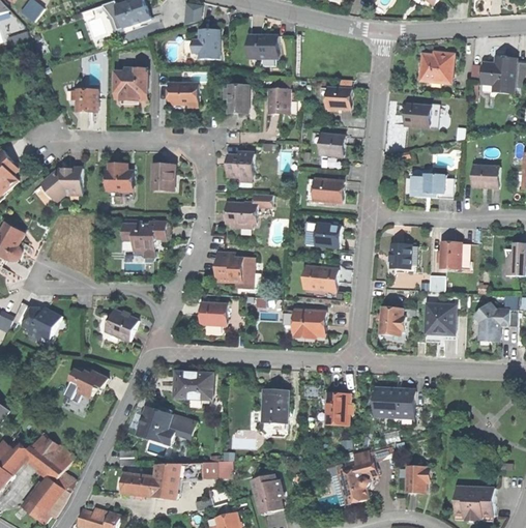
[(27,0),(20,10),(32,21),(42,7),(33,0),(27,0)]
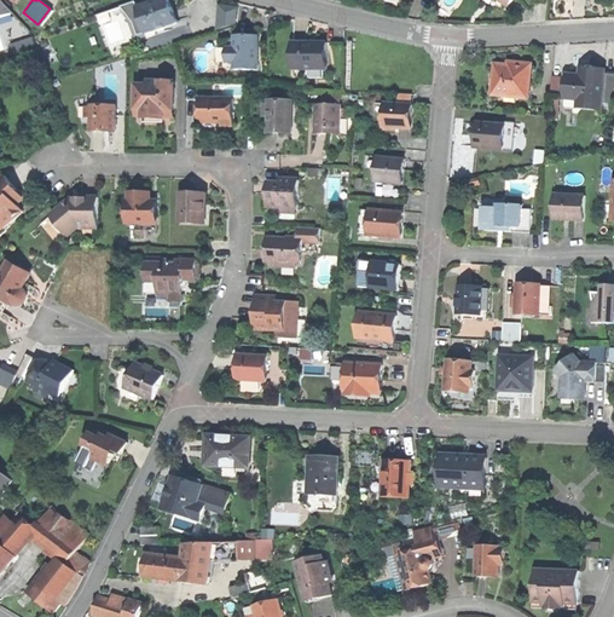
[(155,0),(134,7),(138,19),(143,33),(174,22),(169,9),(167,0),(155,0)]
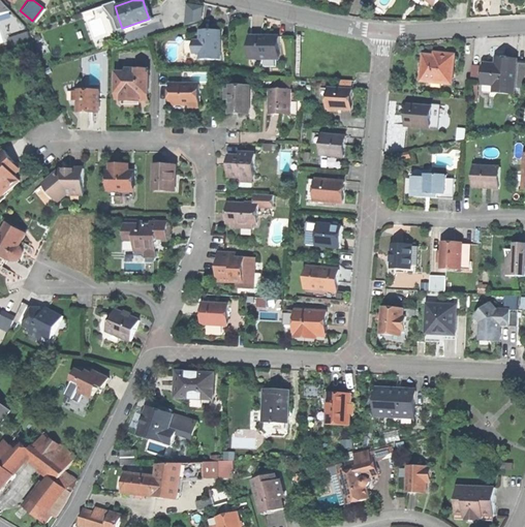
[(202,20),(202,0),(184,0),(184,20),(202,20)]
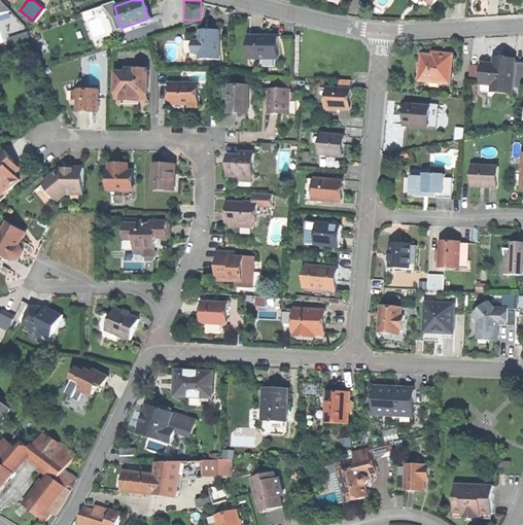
[(0,12),(8,9),(0,1),(0,12)]
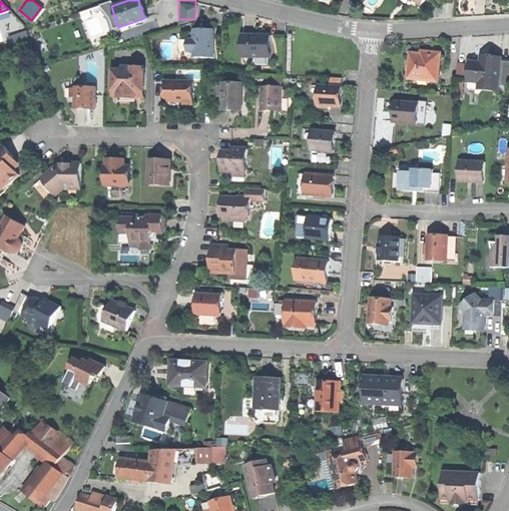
[(77,12),(82,26),(96,21),(91,7),(77,12)]
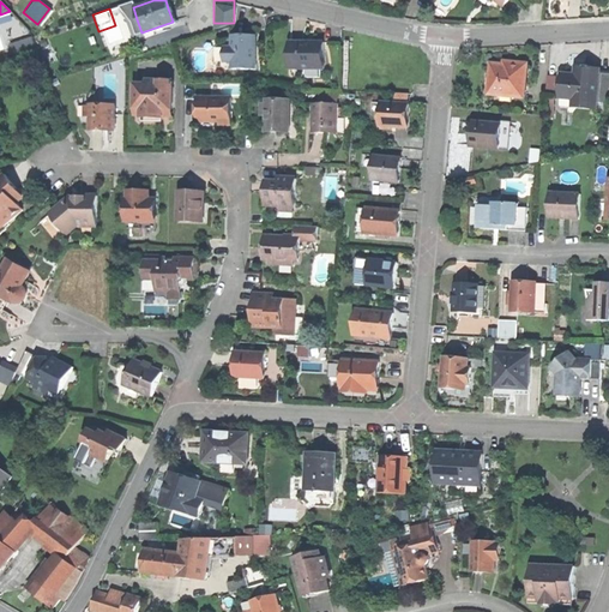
[(134,35),(142,33),(137,19),(130,22),(134,35)]
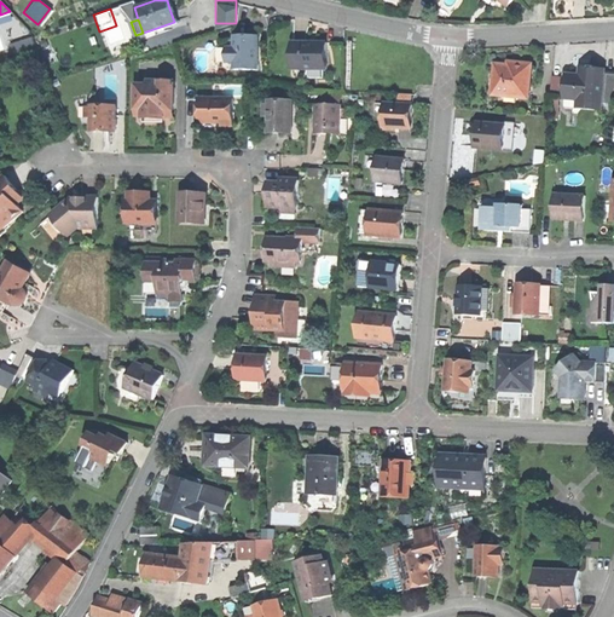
[(30,33),(7,40),(11,50),(34,42),(30,33)]
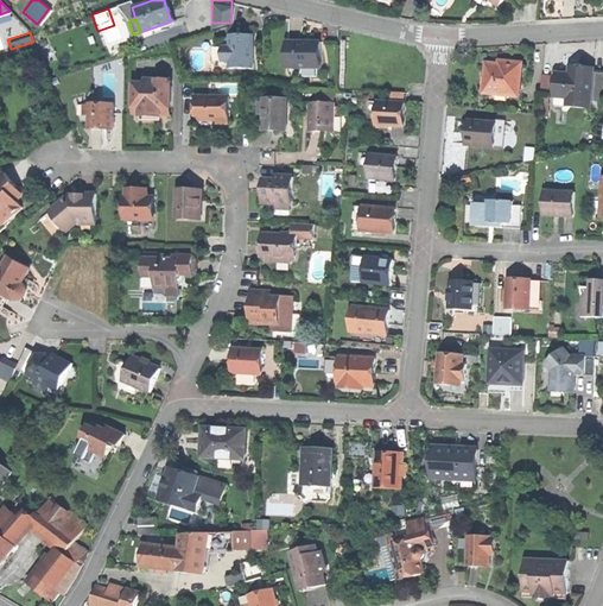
[(226,67),(249,67),(249,33),(239,33),(239,36),(233,36),(227,36),(226,43),(219,43),(219,57),(226,57),(226,67)]
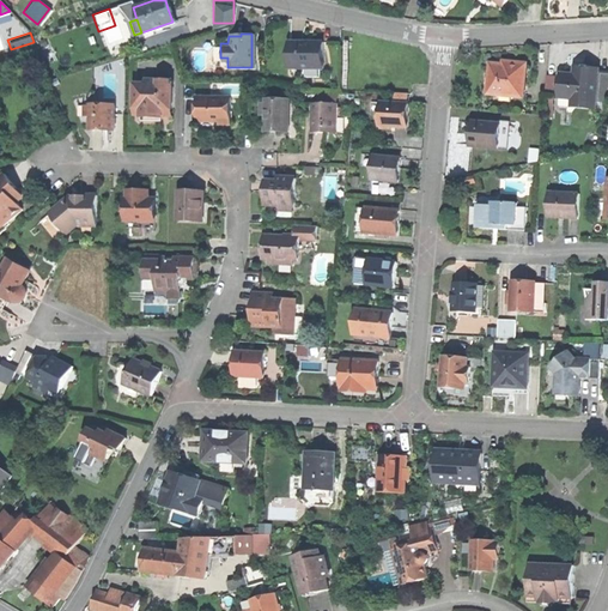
[(285,40),(285,66),(318,66),(318,40),(306,40),(306,42),(297,42),(297,40),(285,40)]
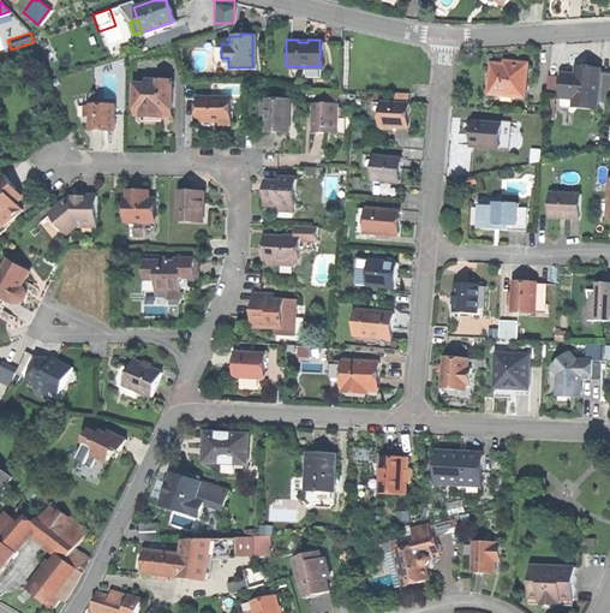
[(489,63),(486,93),(521,95),(524,61),(510,61),(510,64),(503,63),(489,63)]
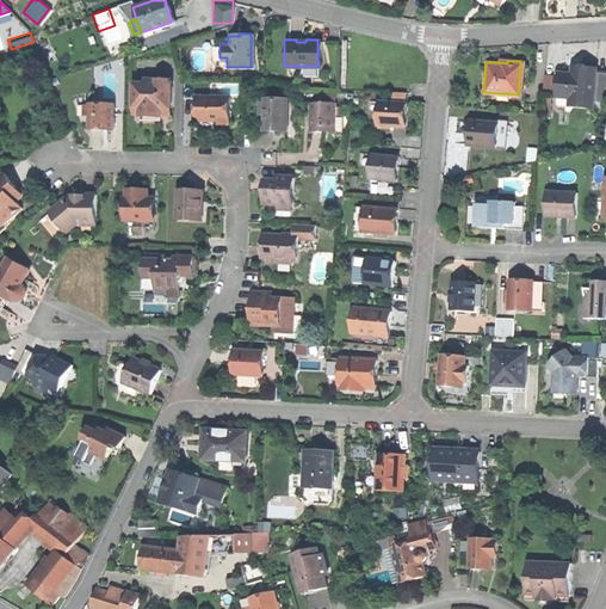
[(556,73),(555,96),(568,97),(568,100),(592,102),(592,100),(593,71),(593,68),(585,67),(579,67),(579,74),(569,74),(556,73)]
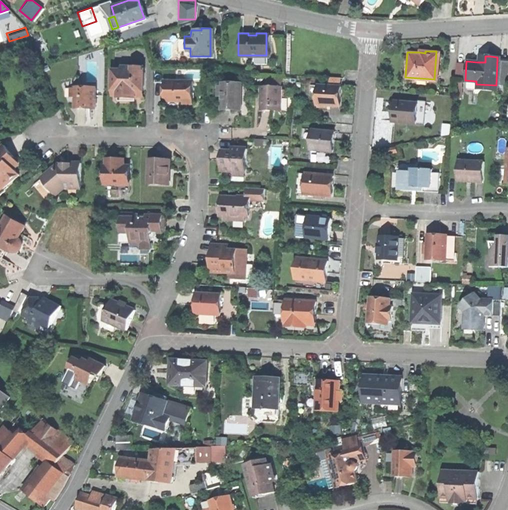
[(506,59),(497,59),(496,84),(505,84),(506,59)]
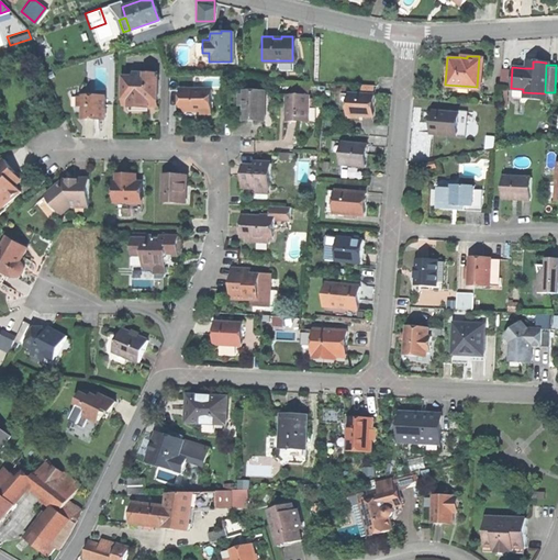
[(178,74),(165,74),(164,87),(171,87),(171,82),(178,80),(178,74)]
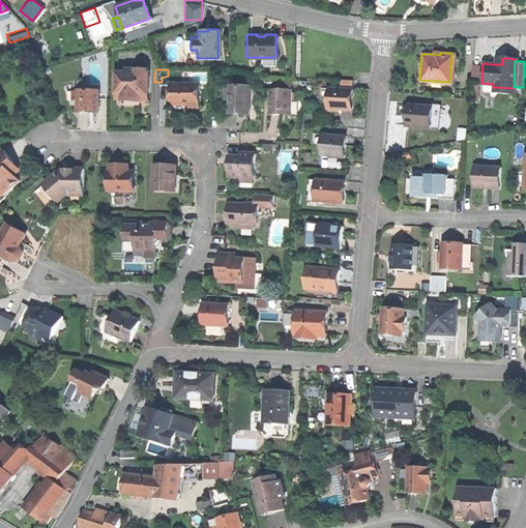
[(119,92),(118,98),(127,98),(138,98),(138,92),(145,93),(146,79),(144,79),(144,74),(123,74),(123,77),(113,77),(113,92),(119,92)]
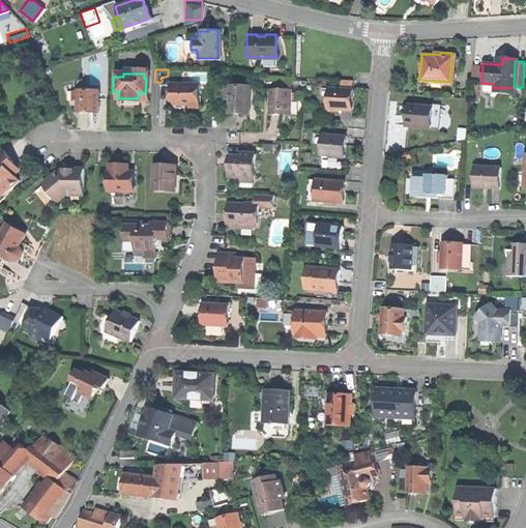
[(338,79),(337,88),(348,88),(349,79),(338,79)]
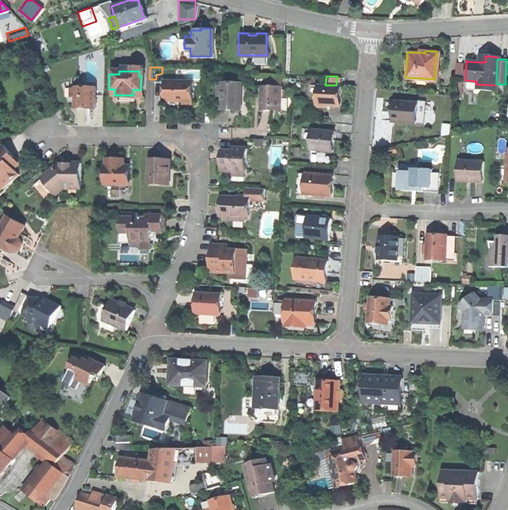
[(189,80),(162,80),(162,99),(174,99),(181,99),(181,102),(189,102),(189,80)]
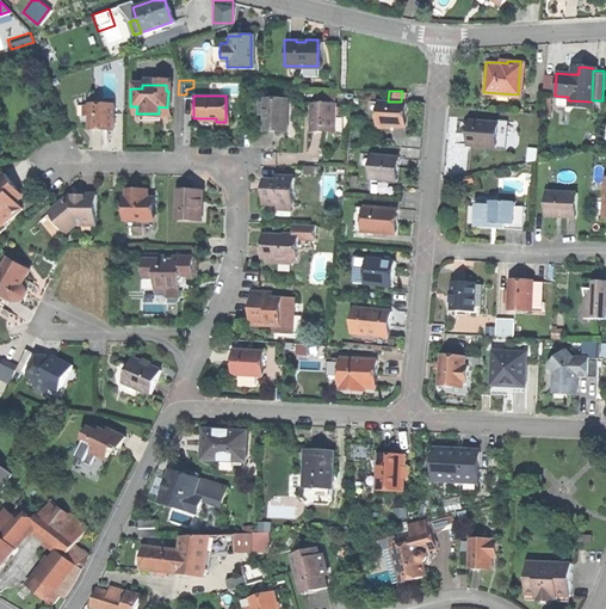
[(260,114),(260,128),(270,129),(283,129),(284,98),(260,98),(260,100),(260,114)]
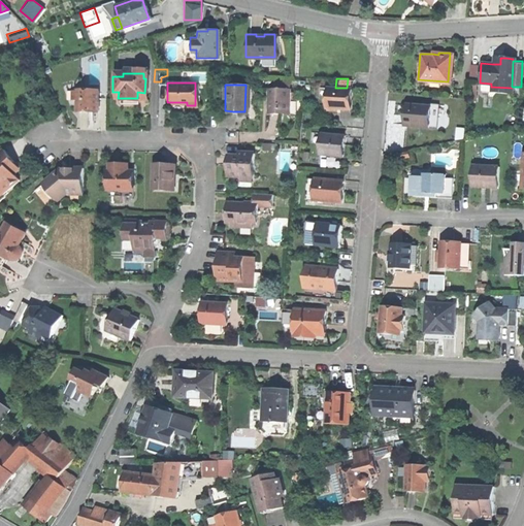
[(324,106),(347,108),(348,98),(348,88),(347,88),(335,88),(325,87),(324,106)]
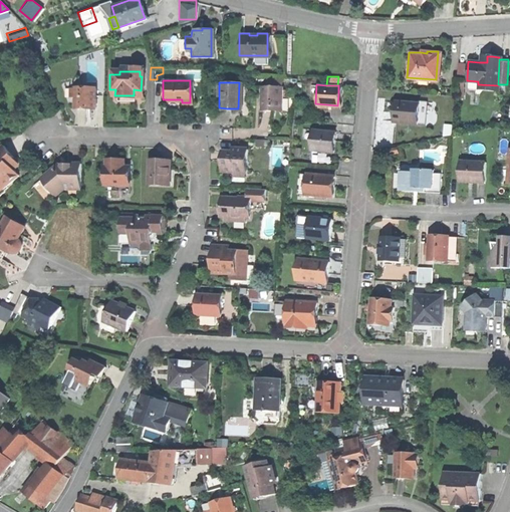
[(267,109),(279,109),(279,85),(258,85),(258,109),(267,109)]
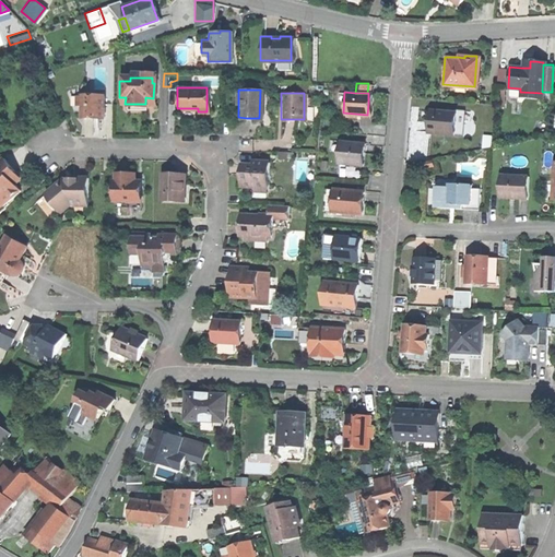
[(102,95),(80,94),(80,103),(80,117),(87,117),(91,117),(91,115),(102,115),(102,95)]
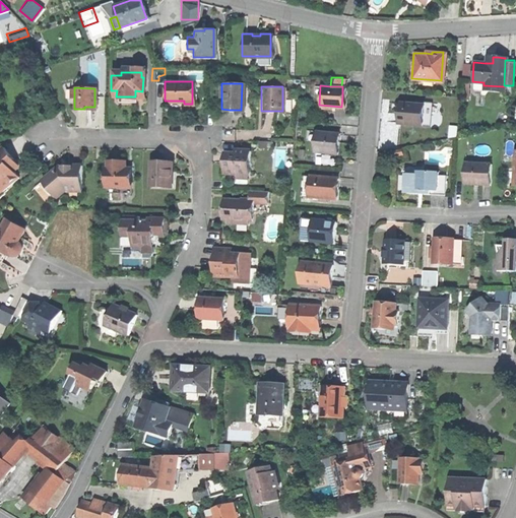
[(423,102),(423,104),(422,124),(429,125),(431,103),(423,102)]
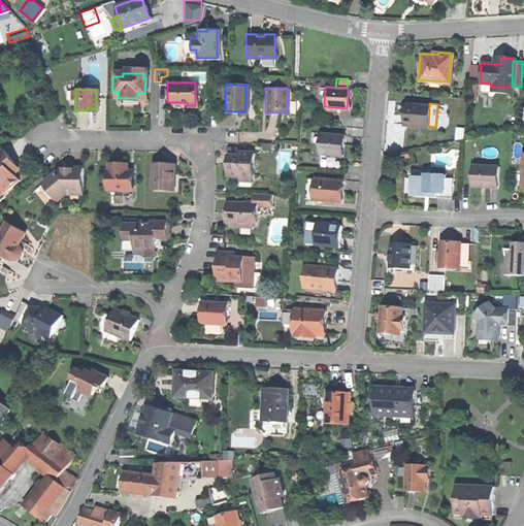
[(429,105),(405,104),(404,114),(404,125),(428,126),(429,105)]
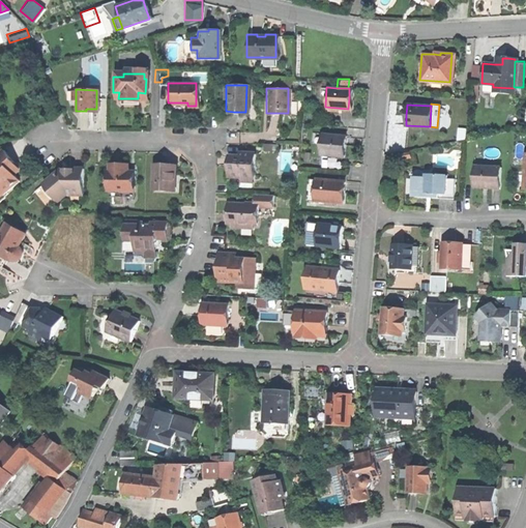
[(343,135),(319,133),(318,154),(341,156),(342,145),(343,135)]
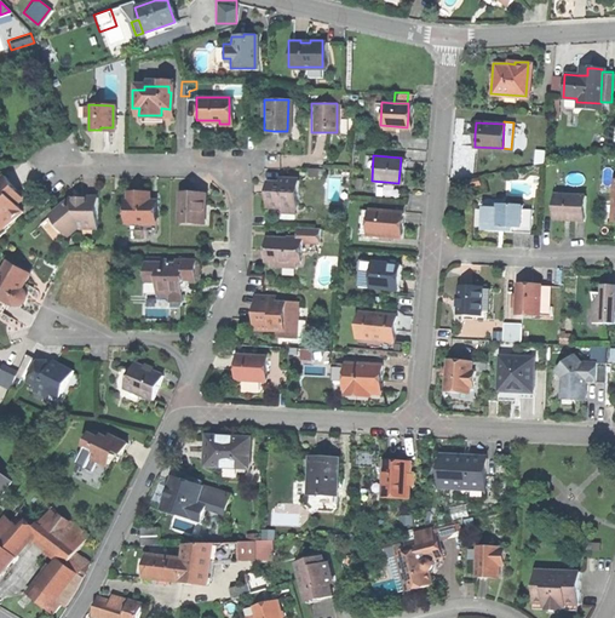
[(1,173),(0,175),(0,225),(19,210),(13,202),(19,199),(12,190),(13,189),(10,184),(1,173)]
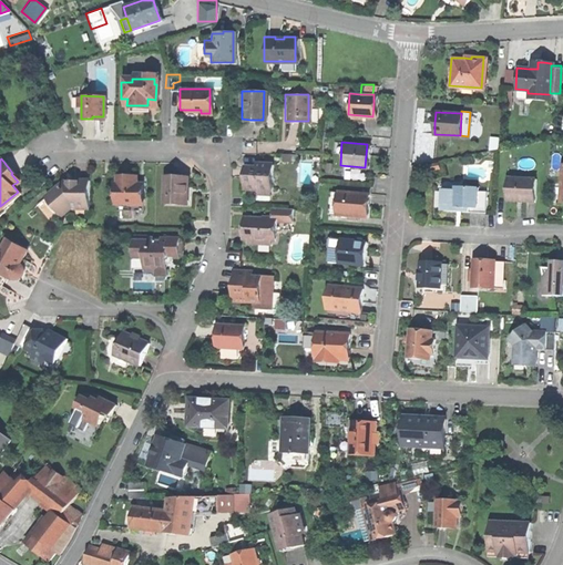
[(243,187),(269,188),(270,162),(255,162),(255,163),(258,163),(258,166),(244,165),(243,177),(243,187)]
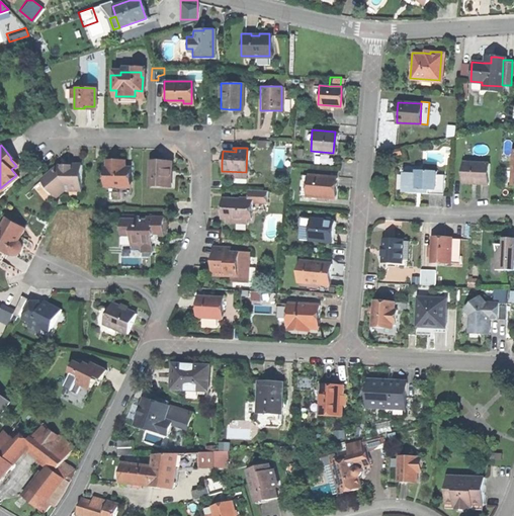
[(170,160),(148,159),(148,185),(169,185),(169,184),(168,184),(168,176),(168,169),(170,169),(170,160)]
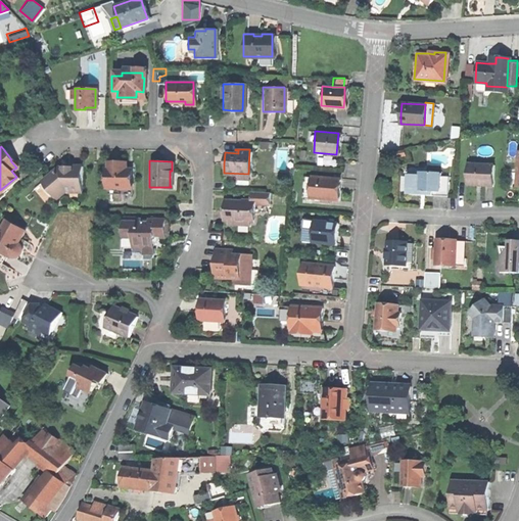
[(477,185),(490,185),(491,163),(466,163),(465,185),(477,185)]
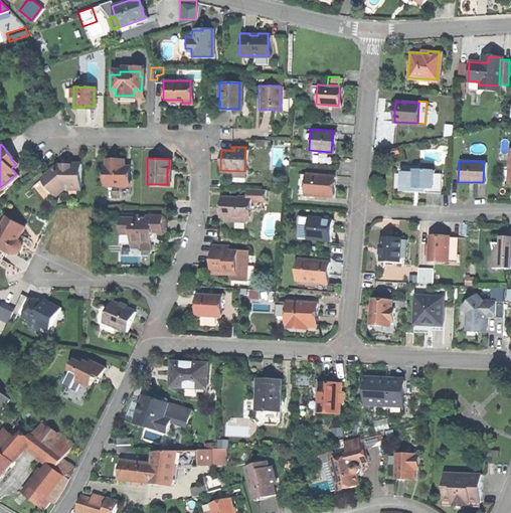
[(64,162),(64,164),(60,164),(59,163),(55,163),(39,178),(52,192),(61,184),(63,185),(64,187),(79,187),(79,162),(71,162),(64,162)]
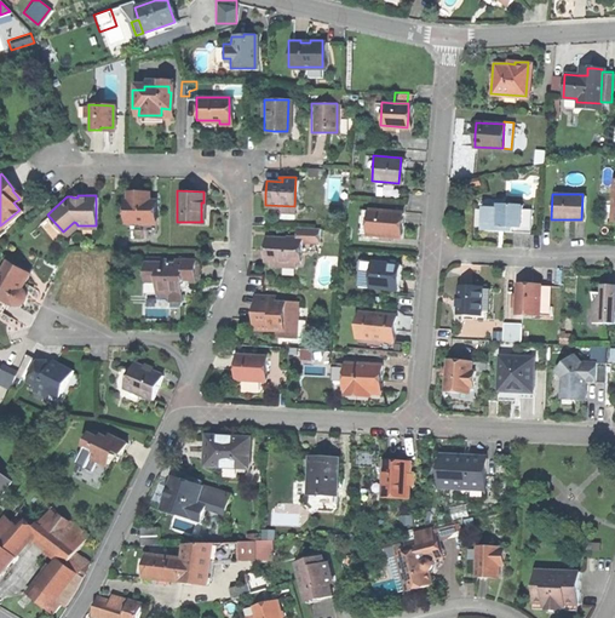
[(126,199),(124,199),(124,221),(153,221),(153,199),(147,199),(141,199),(126,199)]
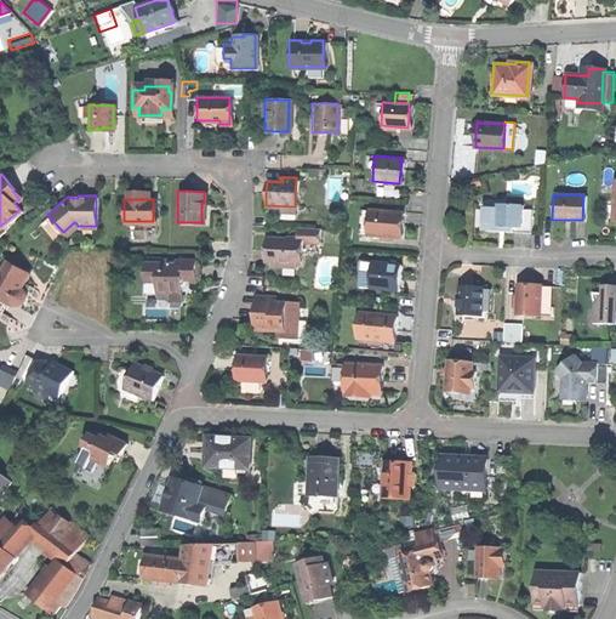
[(520,204),(484,203),(483,231),(495,231),(495,226),(501,226),(501,228),(501,230),(502,230),(506,230),(507,230),(508,228),(508,227),(511,227),(511,232),(520,232),(530,232),(530,210),(520,210),(520,204)]
